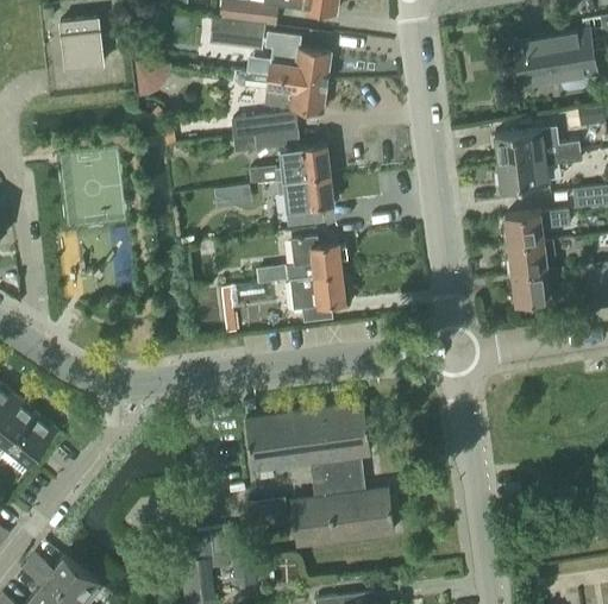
[(234,0),(220,0),(219,17),(277,25),(280,6),(337,13),(338,0),(264,0),(264,4),(234,0)]
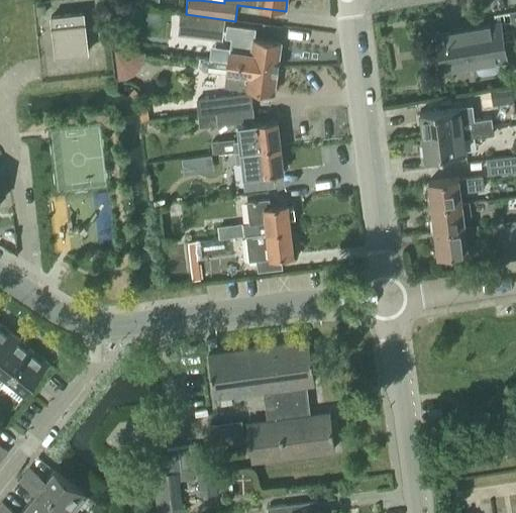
[(46,16),(45,7),(36,8),(37,17),(46,16)]
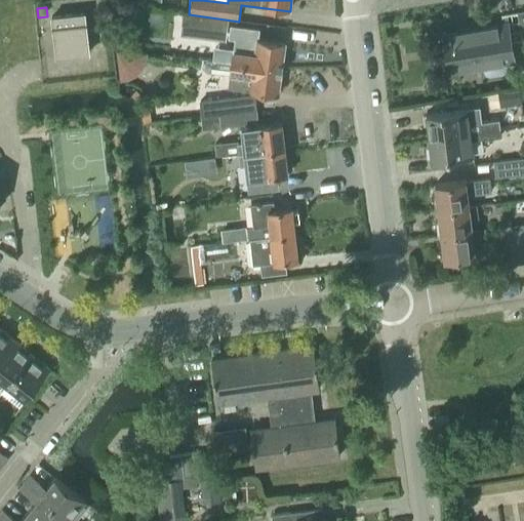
[(114,8),(113,21),(131,23),(132,10),(114,8)]
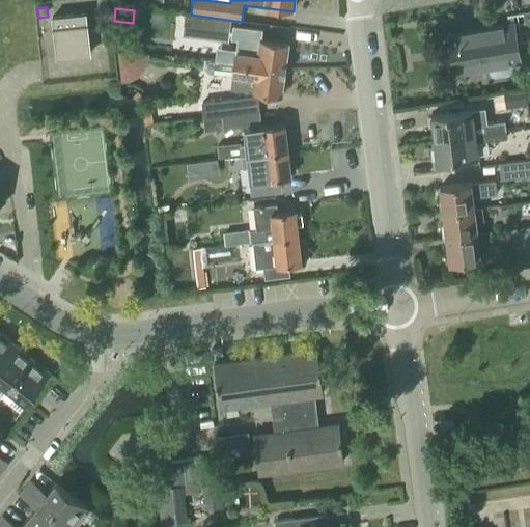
[(53,20),(58,61),(91,57),(86,17),(53,20)]
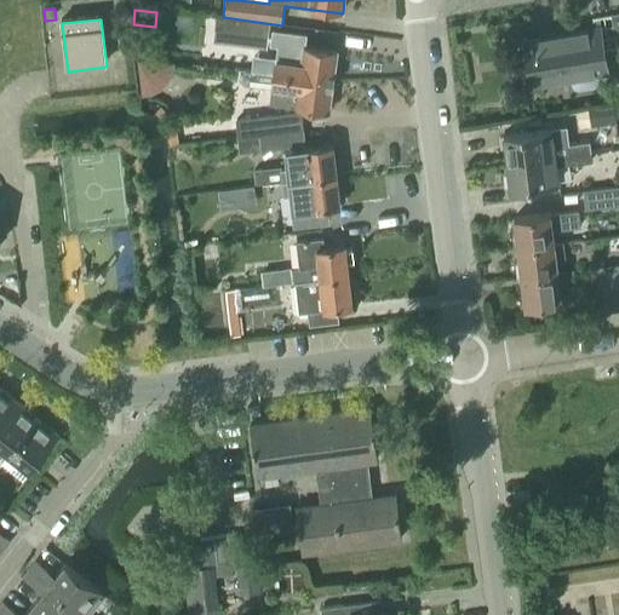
[(267,28),(224,22),(217,22),(213,42),(264,50),(267,28)]
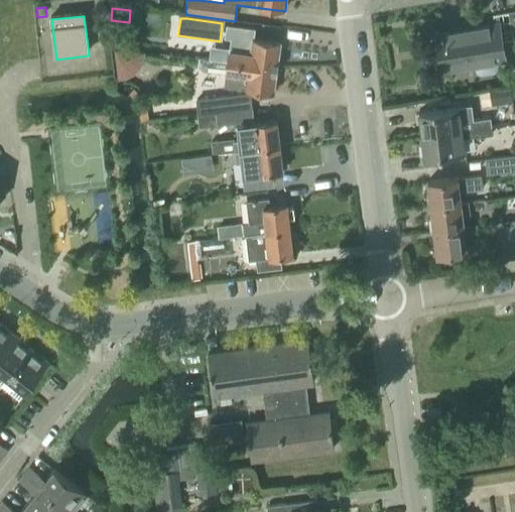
[(497,64),(505,62),(499,25),(436,36),(442,74),(476,68),(477,73),(479,77),(483,77),(494,75),(497,73),(498,70),(497,64)]
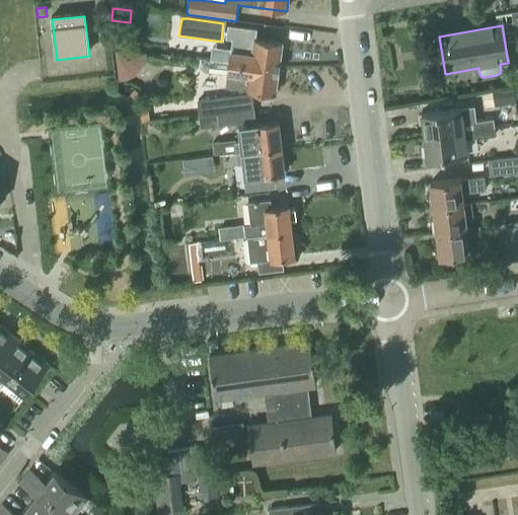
[(229,27),(227,40),(232,41),(228,64),(279,70),(283,47),(255,43),(257,31),(229,27)]
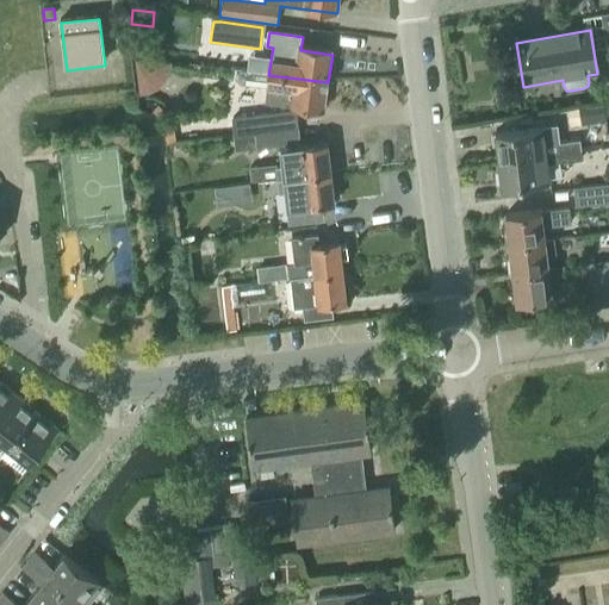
[(171,66),(136,62),(141,95),(149,94),(159,89),(166,83),(169,74),(171,66)]
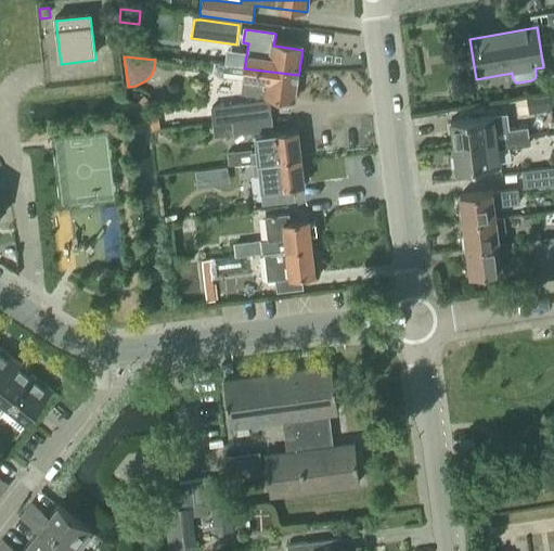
[(216,71),(216,75),(219,79),(243,82),(241,97),(295,103),(298,75),(244,68),(244,69),(221,67),(216,71)]
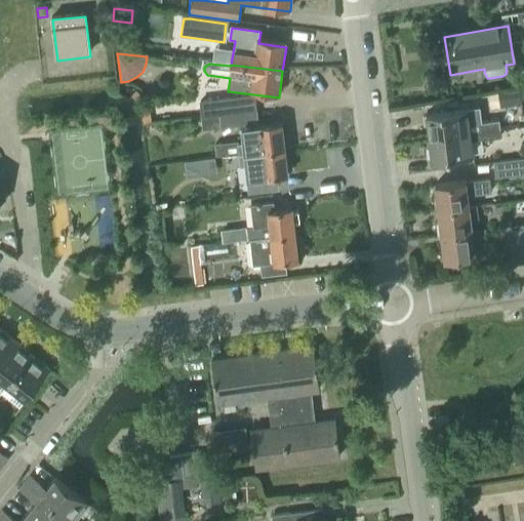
[(152,122),(149,104),(136,92),(131,97),(140,105),(143,123),(152,122)]
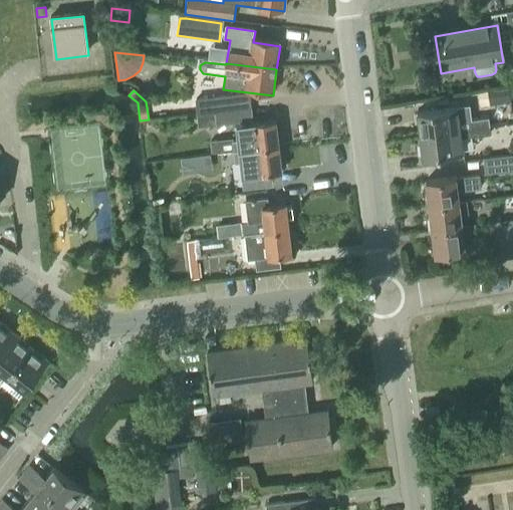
[(511,104),(510,96),(509,91),(487,94),(490,108),(511,104)]
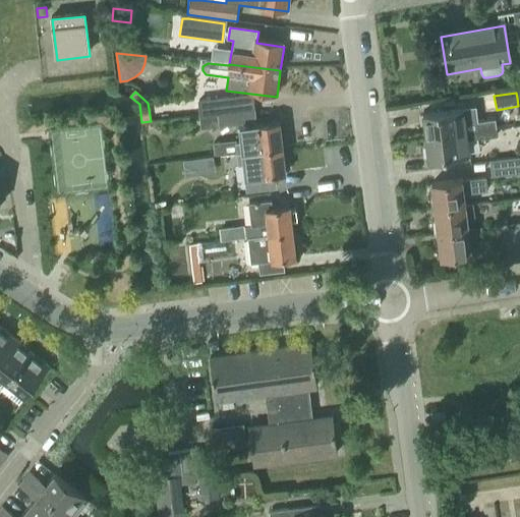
[(219,115),(254,110),(252,97),(218,102),(198,104),(200,117),(219,115)]
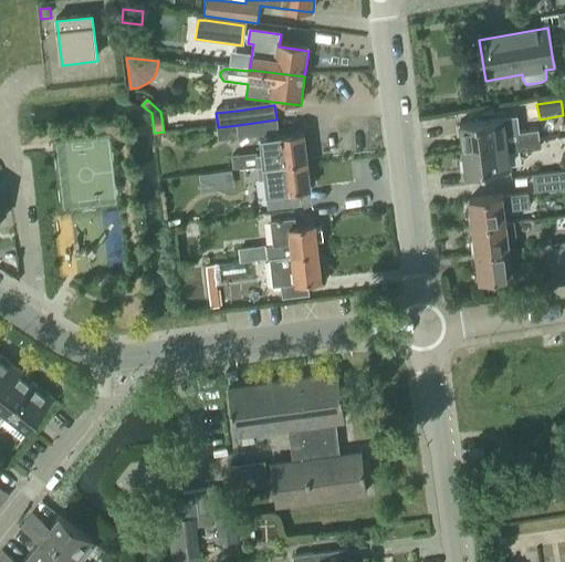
[(238,125),(218,127),(219,142),(240,139),(279,134),(276,120),(238,125)]
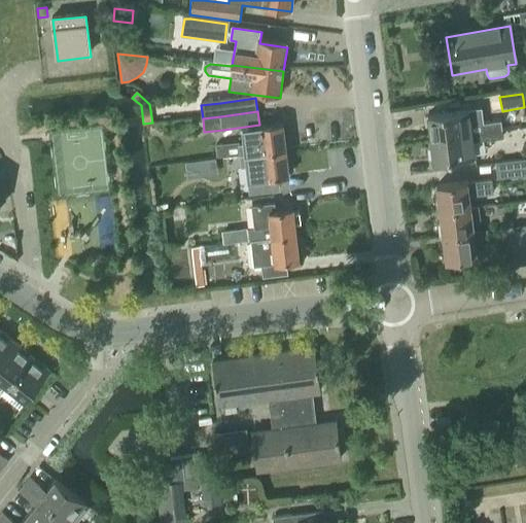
[(431,140),(502,132),(501,124),(471,128),(469,112),(428,117),(431,140)]
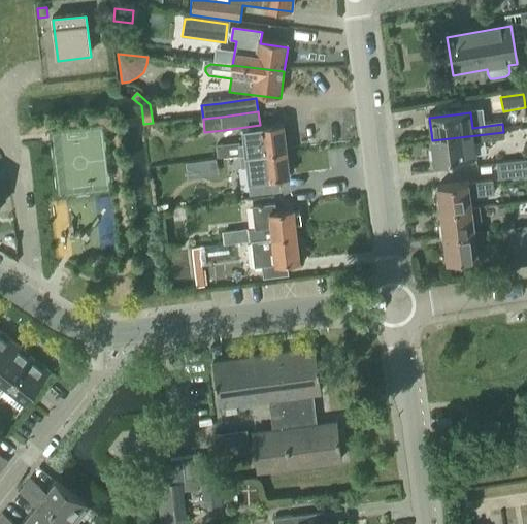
[(244,146),(239,148),(241,159),(287,153),(284,127),(259,130),(253,131),(242,132),(244,145),(244,146)]
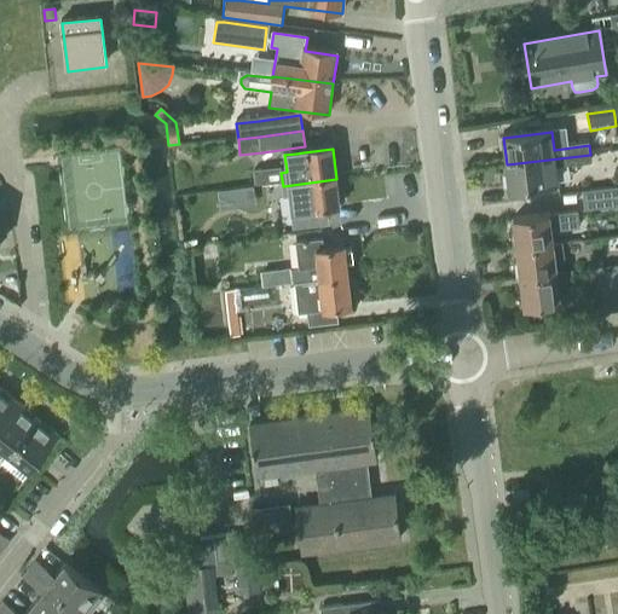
[(556,169),(569,167),(591,164),(590,155),(507,164),(509,192),(559,186),(556,169)]
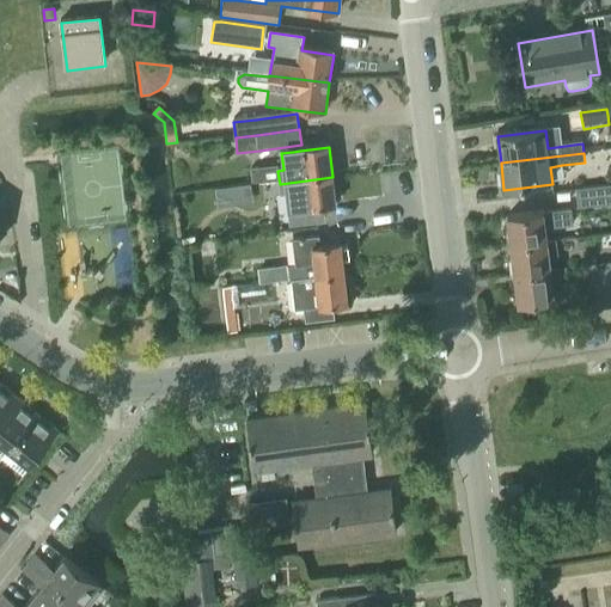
[(333,177),(280,184),(281,196),(287,196),(291,227),(325,224),(324,208),(336,207),(333,177)]
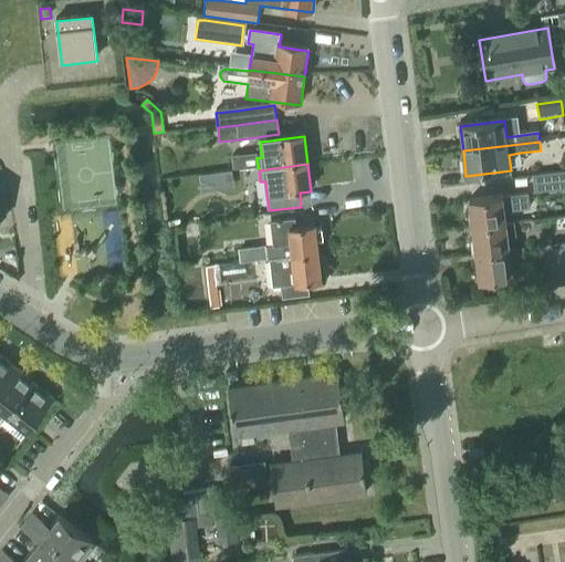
[(564,173),(534,177),(535,195),(564,190),(564,173)]
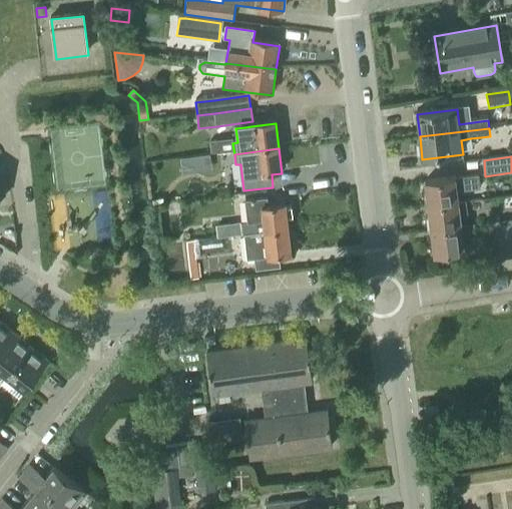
[(456,179),(425,183),(428,206),(458,203),(457,193),(481,190),(479,176),(456,179)]
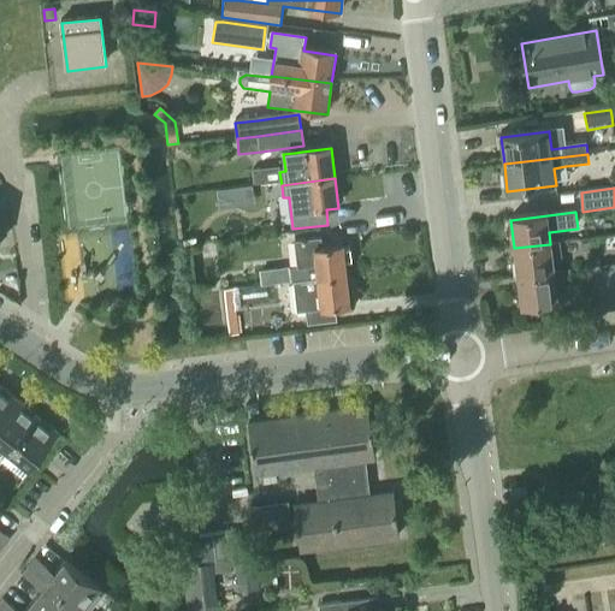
[(294,284),(347,277),(343,247),(323,249),(321,239),(295,243),(299,270),(291,270),(294,284)]
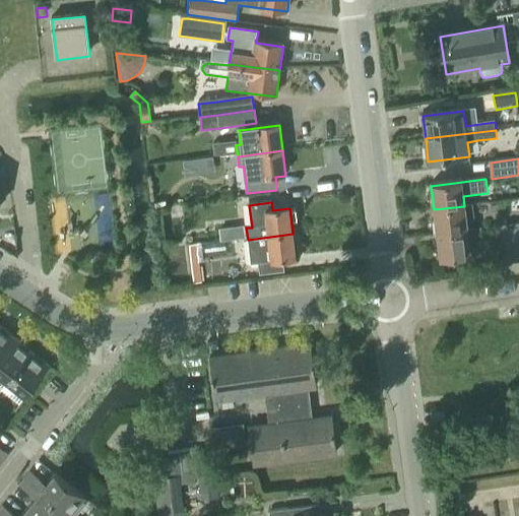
[(464,206),(434,209),(437,235),(467,232),(467,231),(466,219),(474,218),(472,205),(465,207),(464,206)]
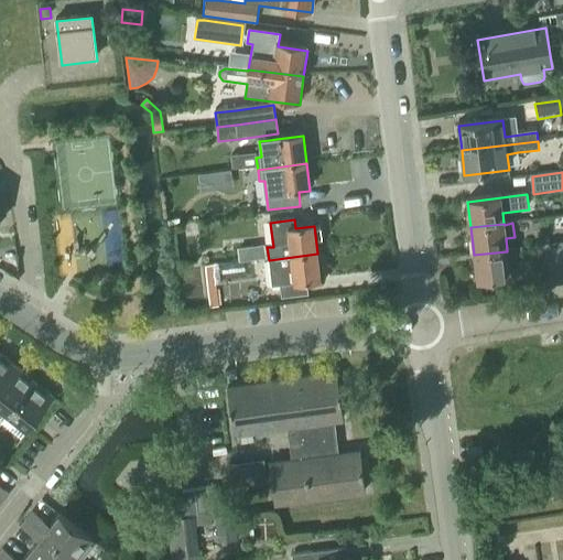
[(547,287),(562,284),(562,244),(542,247),(547,287)]
